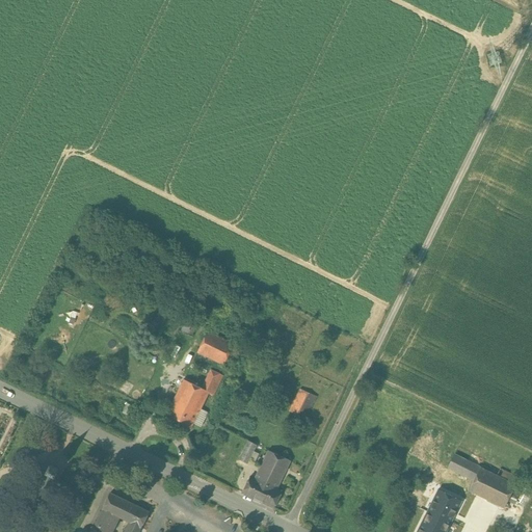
[(234,344),(208,330),(197,352),(223,365),(234,344)]
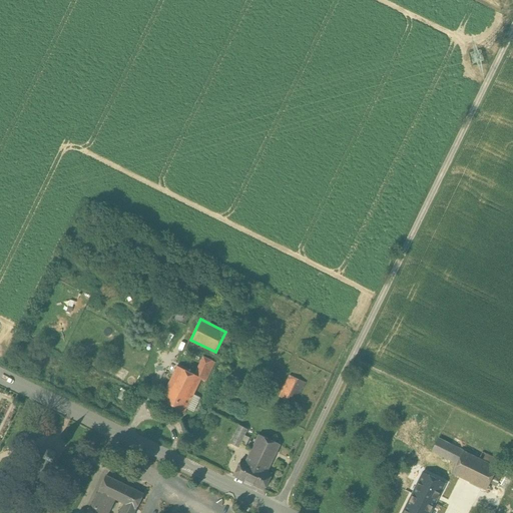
[(215,362),(203,357),(194,375),(201,378),(201,379),(206,382),(215,362)]
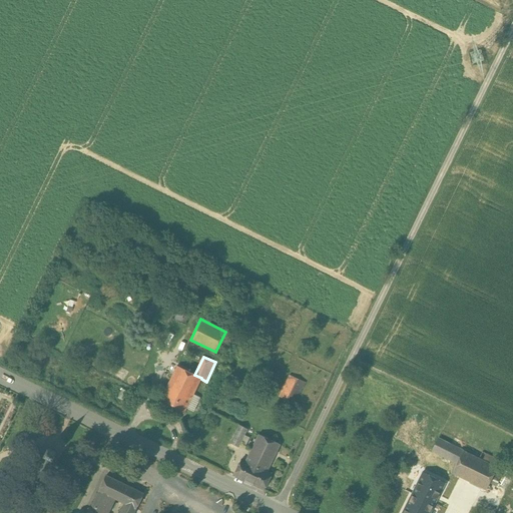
[(194,375),(177,366),(159,402),(184,414),(187,408),(193,412),(200,398),(193,395),(201,379),(201,378),(194,375)]
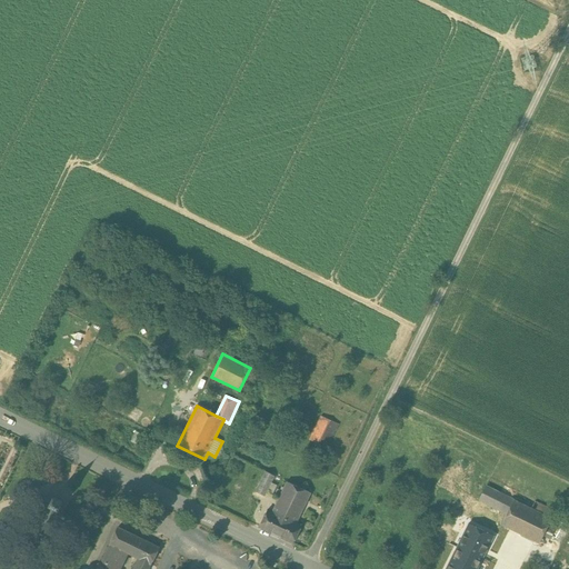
[(310,440),(330,449),(342,423),(322,415),(310,440)]
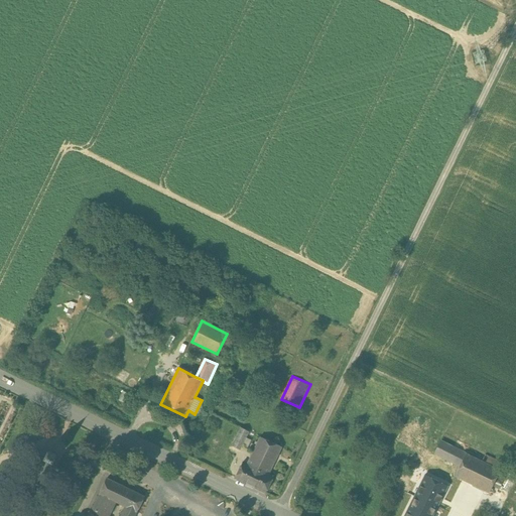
[(123,391),(119,400),(124,403),(129,394),(123,391)]
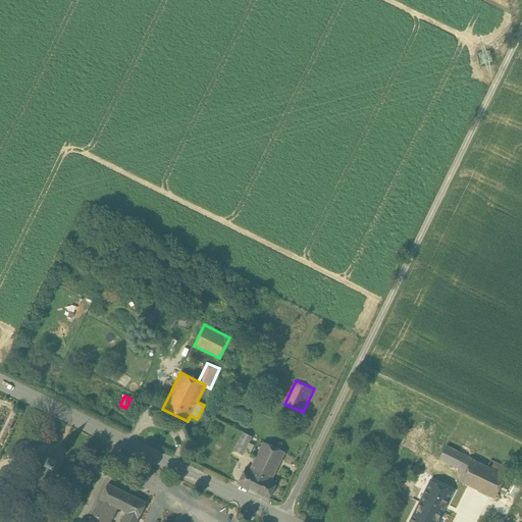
[(244,432),(235,451),(243,455),(252,436),(244,432)]
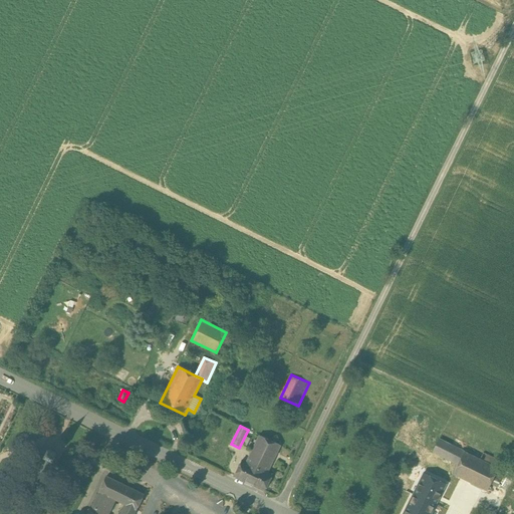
[(281,444),(260,434),(254,448),(274,458),(281,444)]
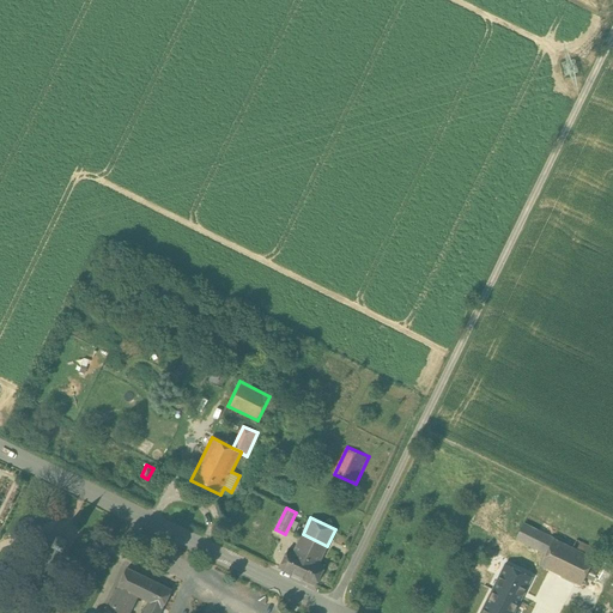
[(558,542),(521,525),(514,540),(545,556),(539,568),(580,587),(584,576),(593,559),(558,542)]
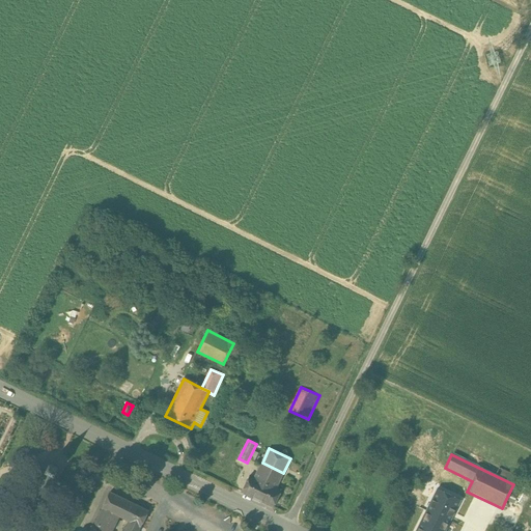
[(283,473),(262,463),(255,477),(276,487),(283,473)]
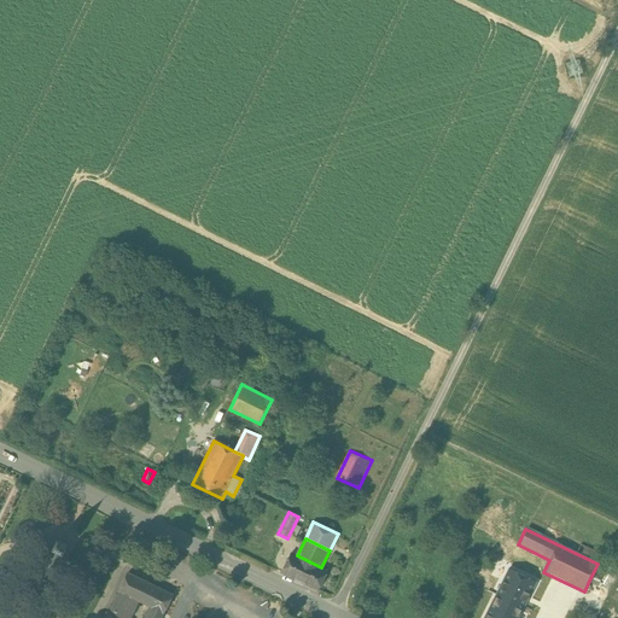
[(601,555),(566,538),(563,547),(598,564),(601,555)]
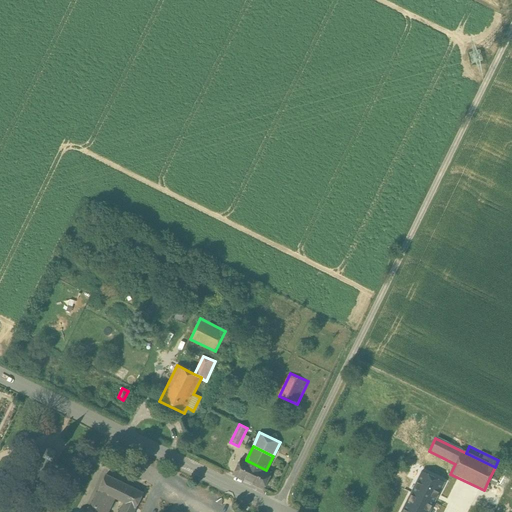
[(246,460),(241,458),(233,474),(263,489),(271,472),(266,470),(246,460)]
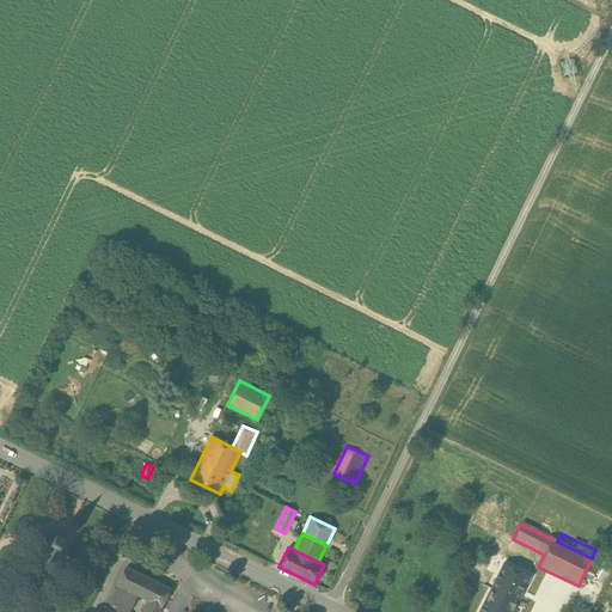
[(600,562),(592,558),(583,575),(592,580),(600,562)]
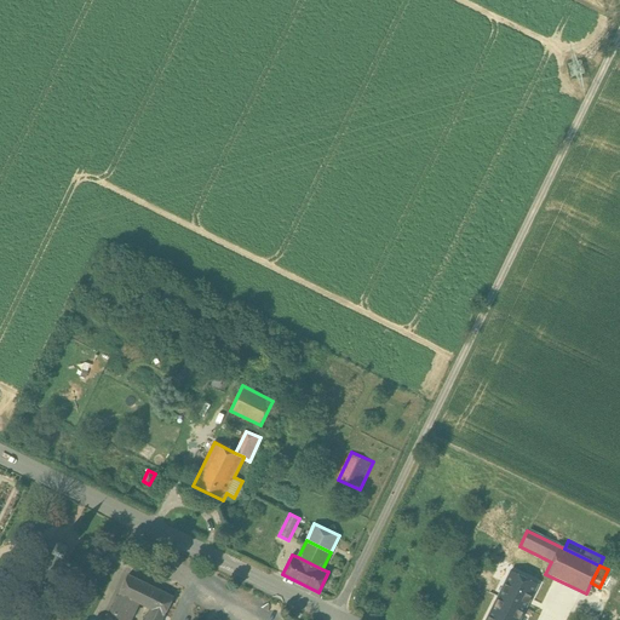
[(509,569),(504,579),(517,586),(532,592),(537,583),(509,569)]
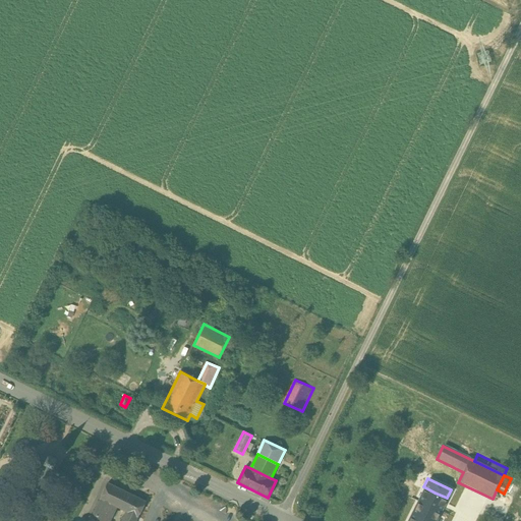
[(135,520),(146,502),(108,483),(93,514),(104,519),(112,504),(126,511),(121,520),(135,520)]
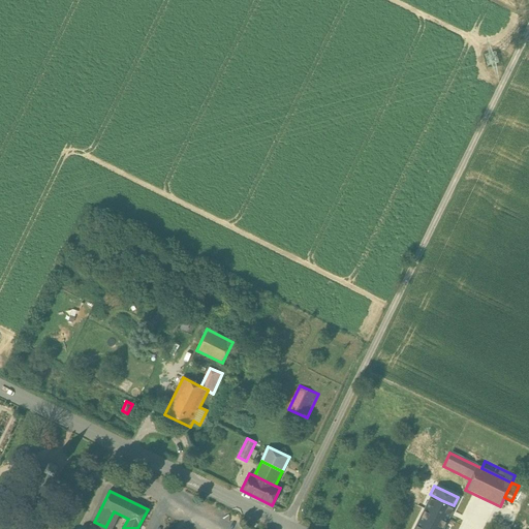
[(430,494),(417,521),(428,526),(441,500),(430,494)]
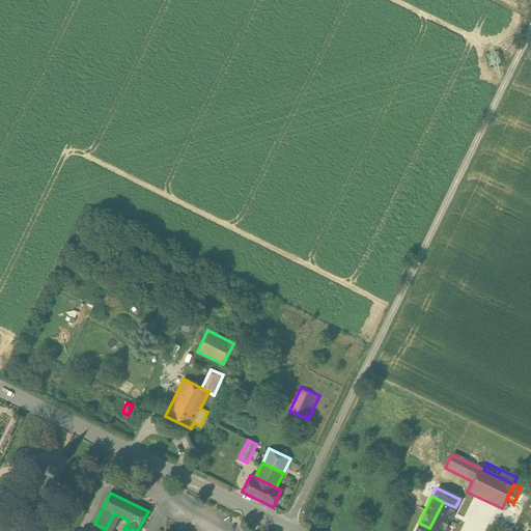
[(443,502),(429,528),(436,530),(443,530),(455,507),(443,502)]
